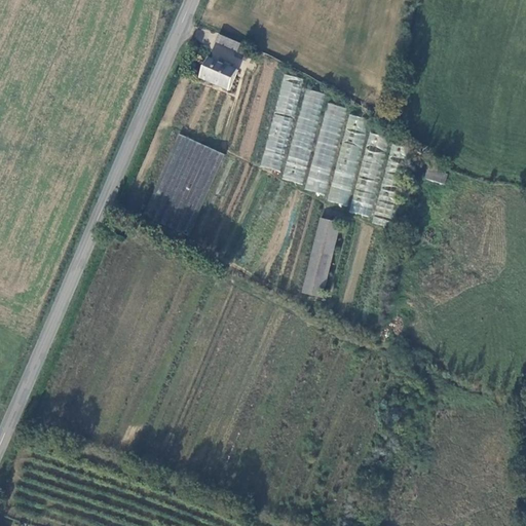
[(233,38),(222,33),(219,41),(230,45),(233,38)]
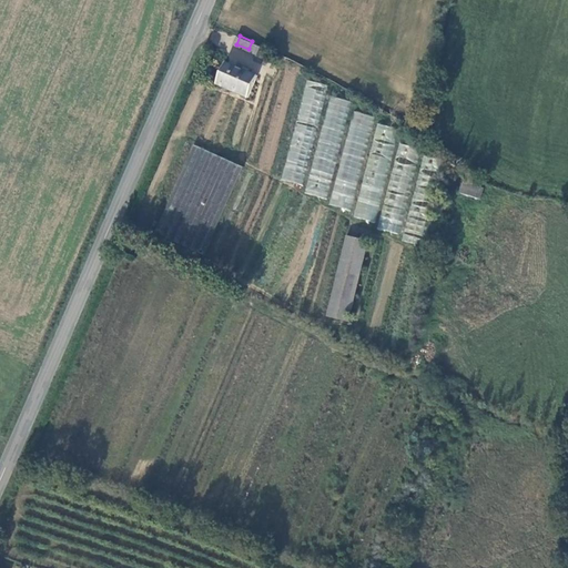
[(264,63),(270,49),(262,44),(255,60),(264,63)]
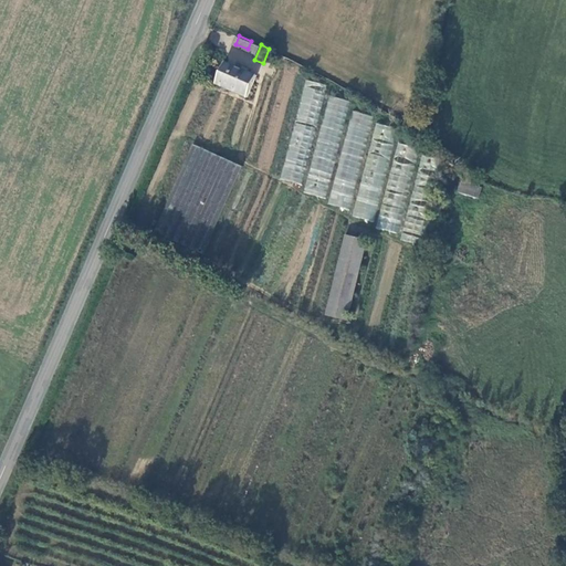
[(228,61),(218,82),(249,96),(260,75),(228,61)]
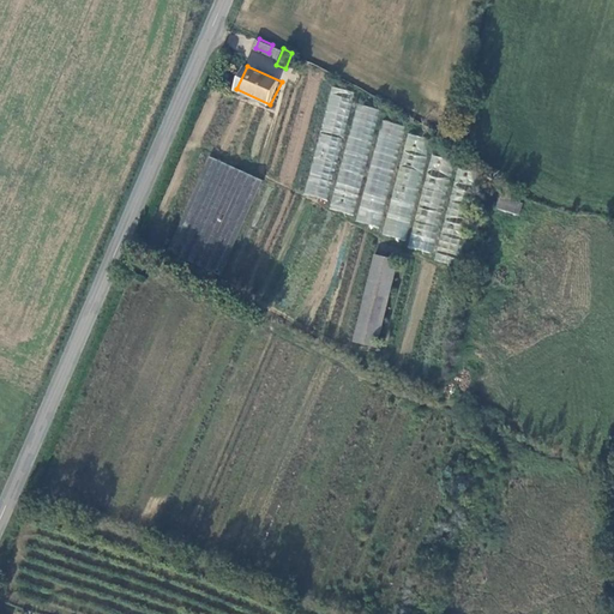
[(305,194),(329,200),(353,95),(330,90),(305,194)]
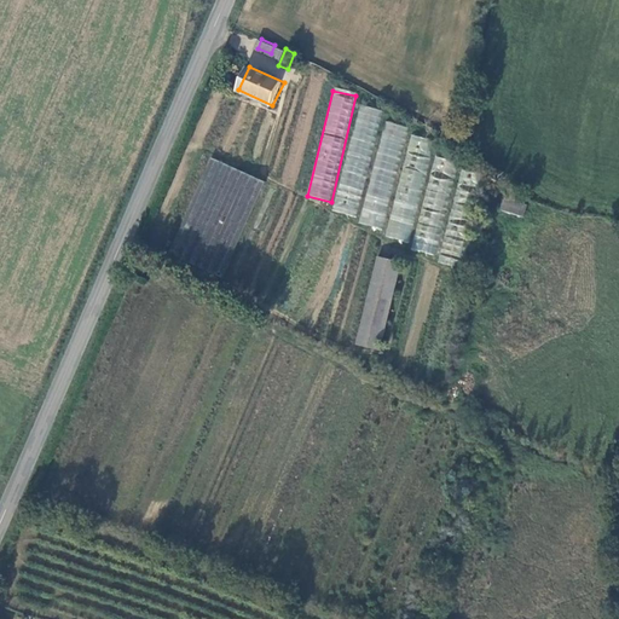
[(394,175),(406,126),(383,121),(368,183),(346,178),(339,212),(358,217),(357,223),(380,227),(391,181),(392,181),(394,175)]
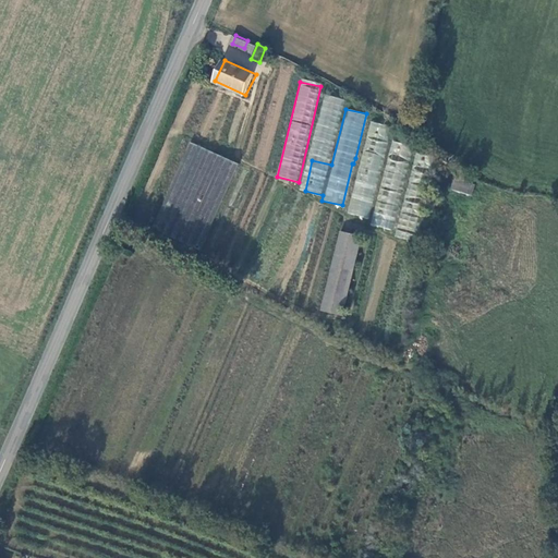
[(363,150),(348,214),(368,219),(386,150),(388,142),(385,141),(388,125),(371,122),(368,133),(378,135),(374,154),(363,150)]
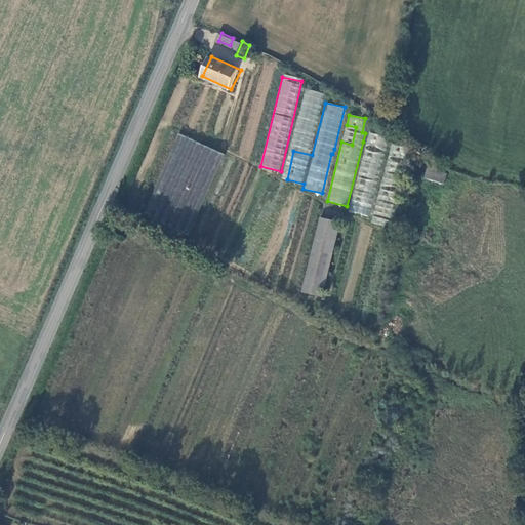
[(227,155),(180,133),(144,214),(190,236),(227,155)]
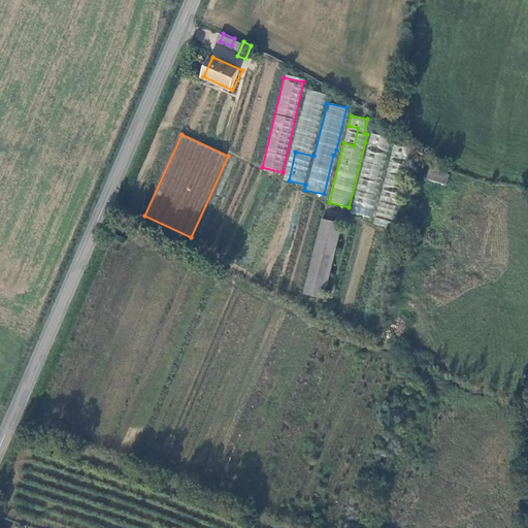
[(430,167),(426,178),(446,186),(450,174),(430,167)]
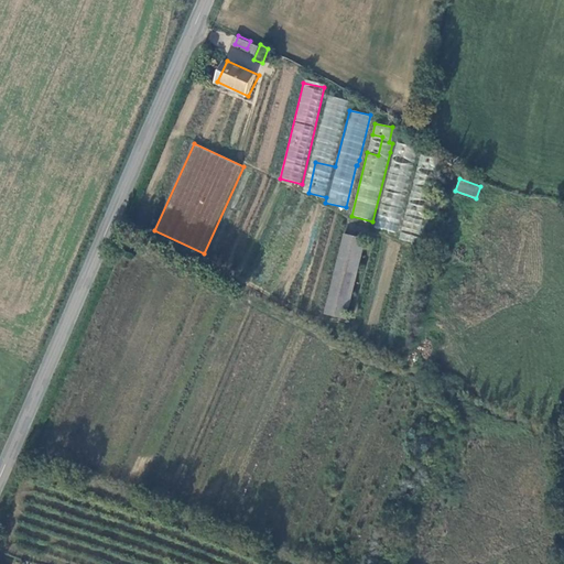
[(377,215),(375,228),(397,231),(399,219),(377,215)]
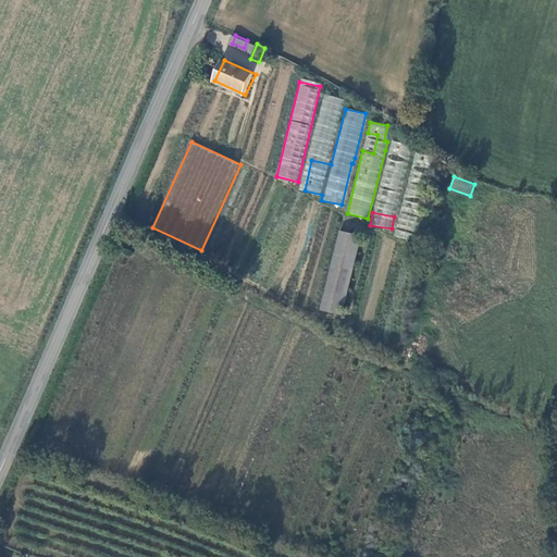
[(361,235),(341,231),(322,309),(342,314),(361,235)]
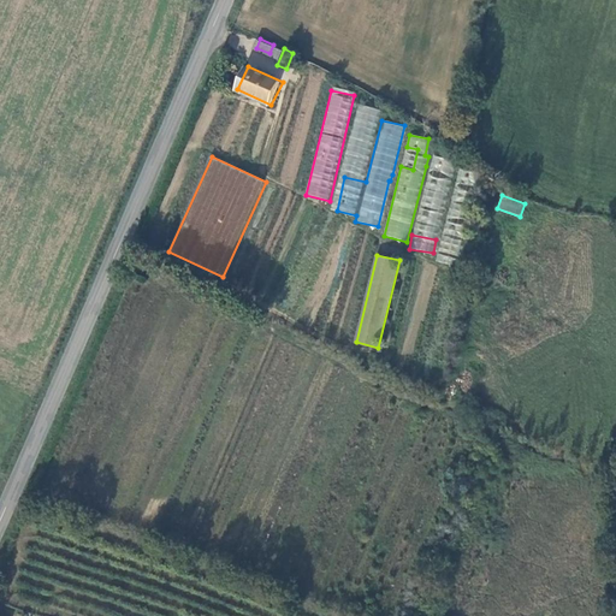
All buildings are outlined.
